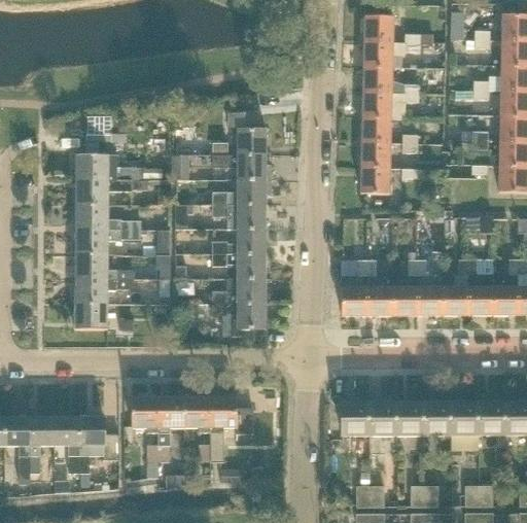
[(526,14),(502,14),(501,39),(526,39),(526,14)]
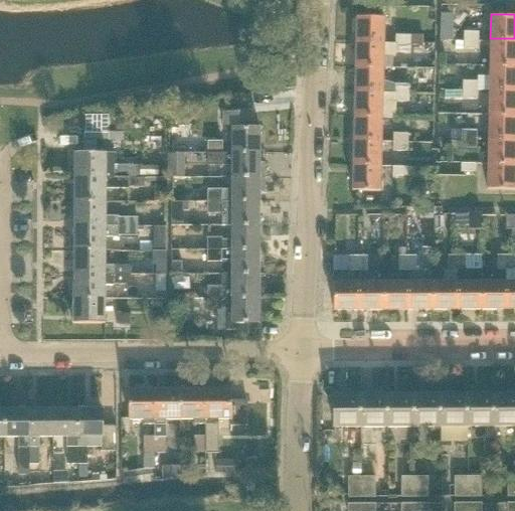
[(357,15),(356,39),(383,40),(384,16),(357,15)]
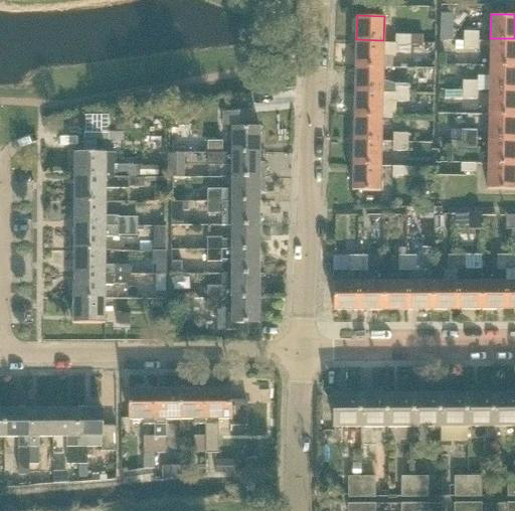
[(463,30),(462,38),(479,38),(479,30),(463,30)]
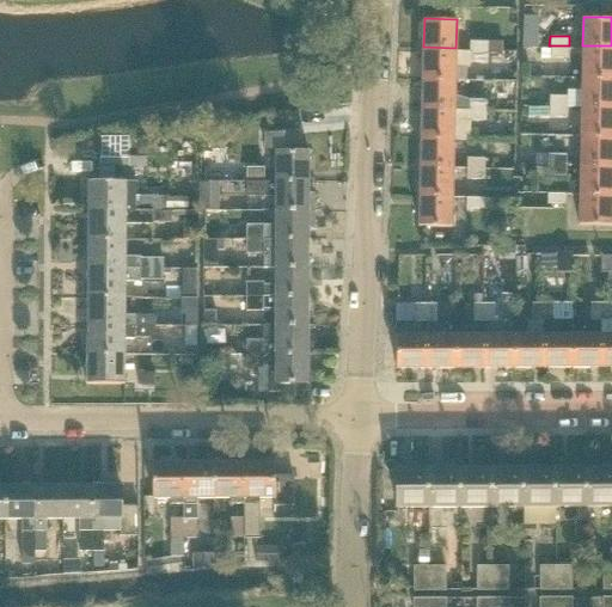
[(569,55),(569,46),(549,46),(549,55),(569,55)]
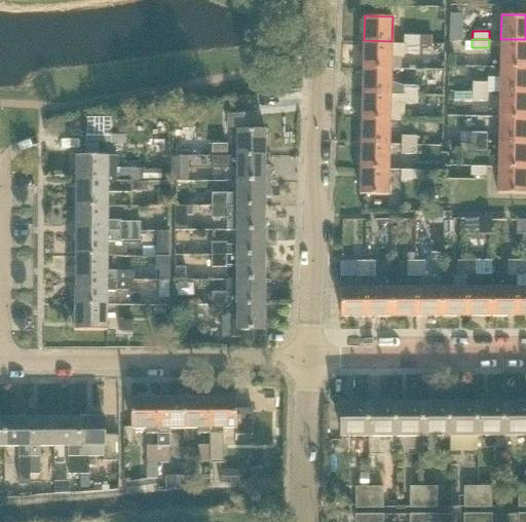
[(525,39),(500,39),(500,65),(525,65),(525,39)]
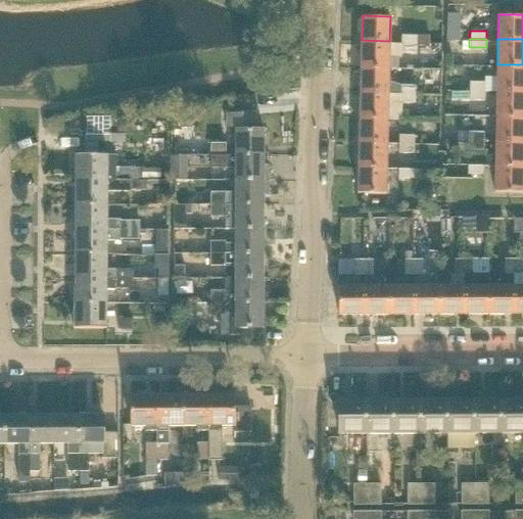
[(389,41),(362,40),(362,65),(389,65),(389,41)]
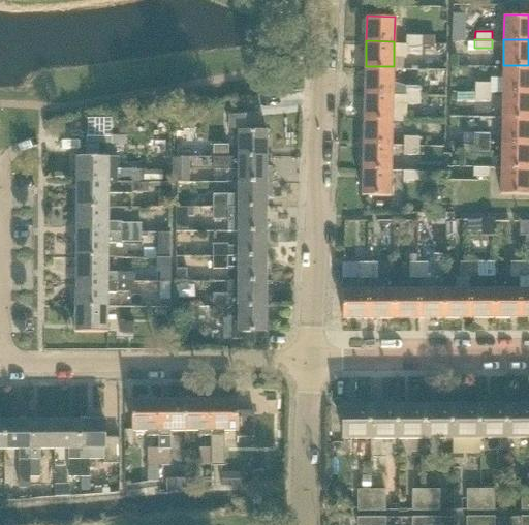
[(422,42),(407,41),(407,51),(422,51),(422,42)]
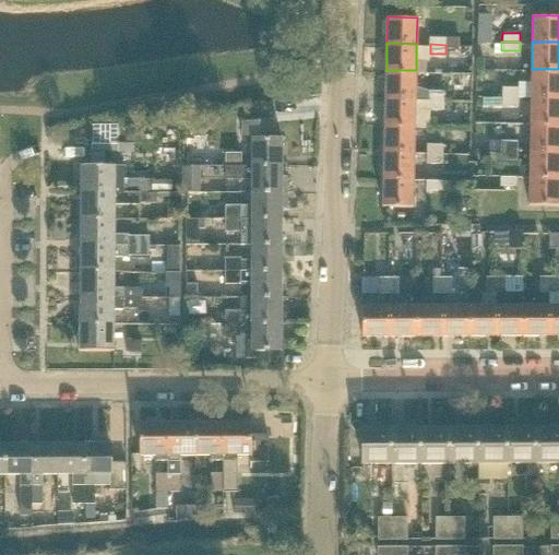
[(558,69),(532,69),(531,95),(558,95),(558,69)]
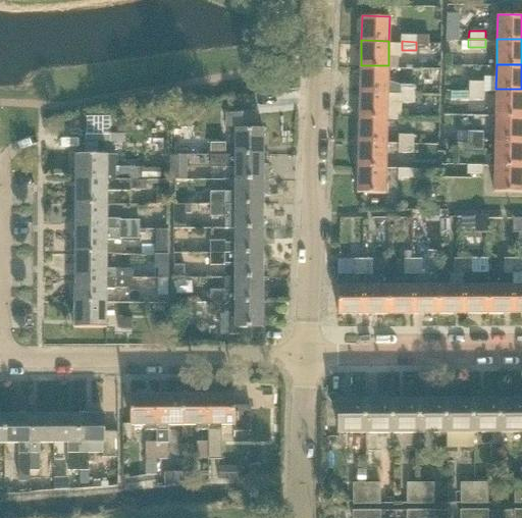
[(361,65),(360,90),(387,91),(388,65),(361,65)]
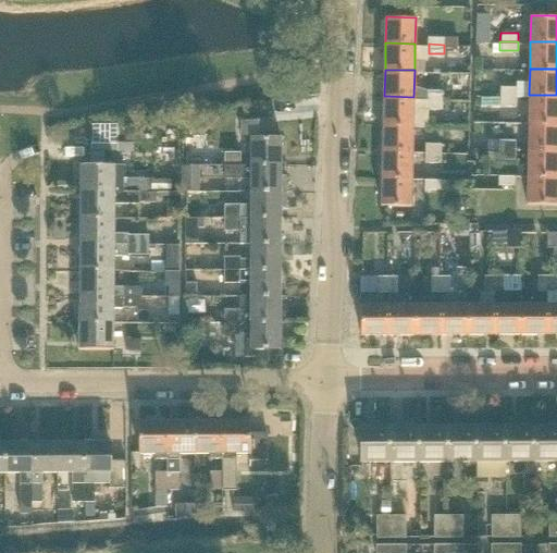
[(499,85),(499,95),(517,95),(517,85),(499,85)]
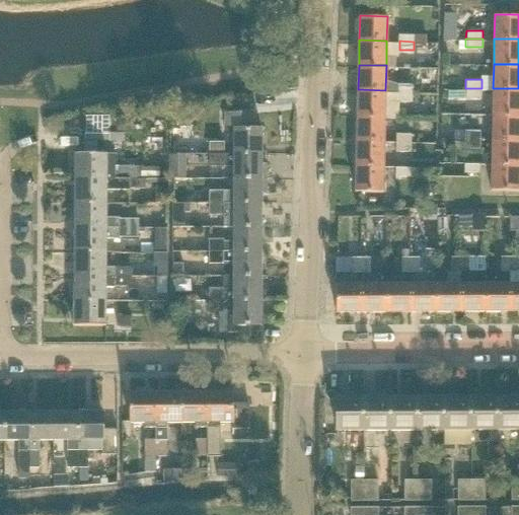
[(482,97),(482,88),(465,88),(465,96),(482,97)]
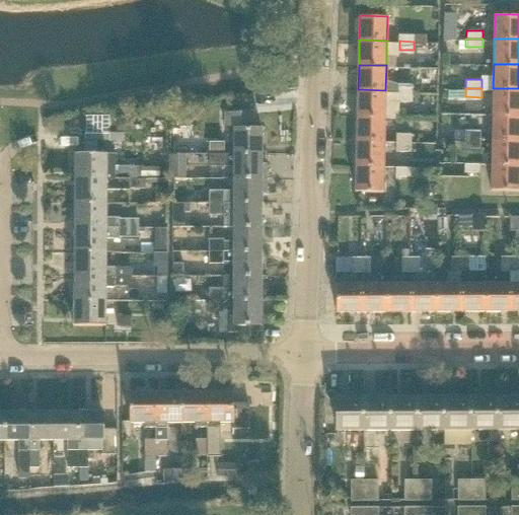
[(518,88),(493,88),(493,114),(518,114),(518,88)]
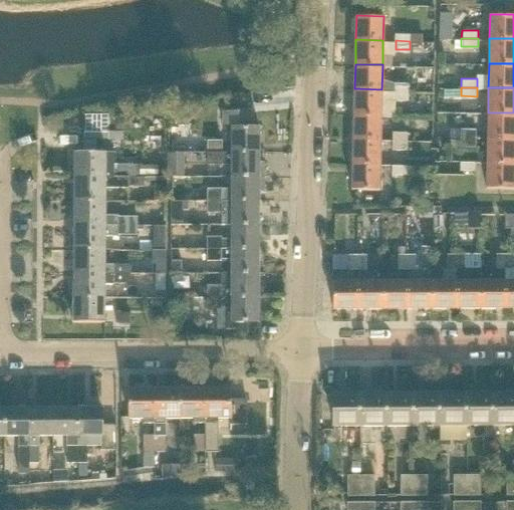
[(381,89),(354,88),(353,113),(381,113),(381,89)]
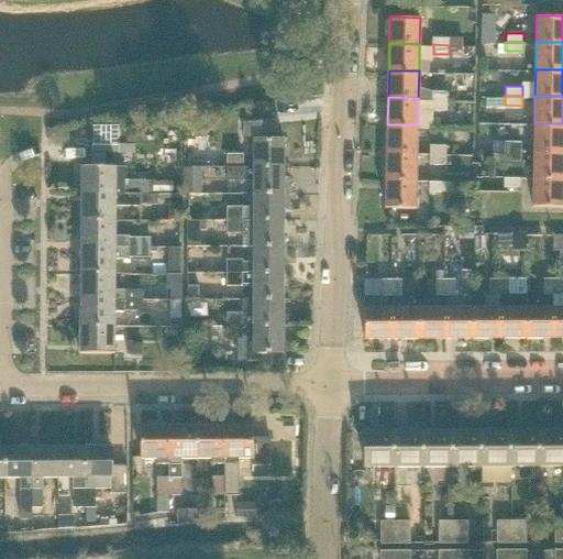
[(448,99),(432,98),(432,108),(448,108),(448,99)]
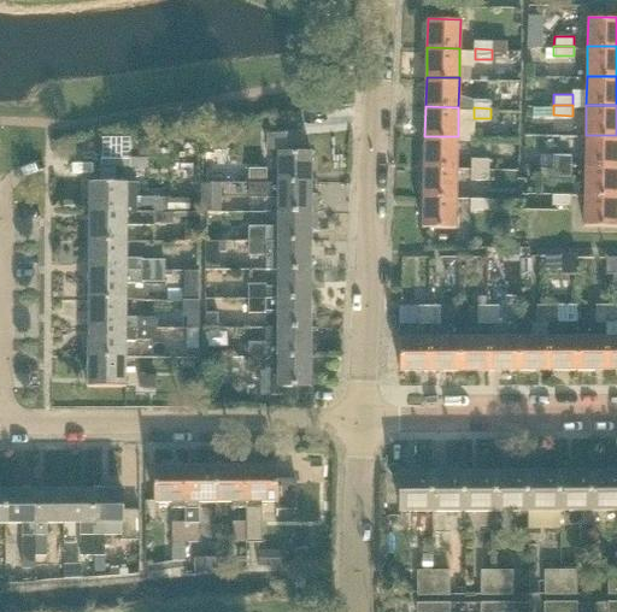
[(277,180),(310,180),(310,152),(303,151),(304,131),(268,130),(266,147),(277,147),(277,180)]
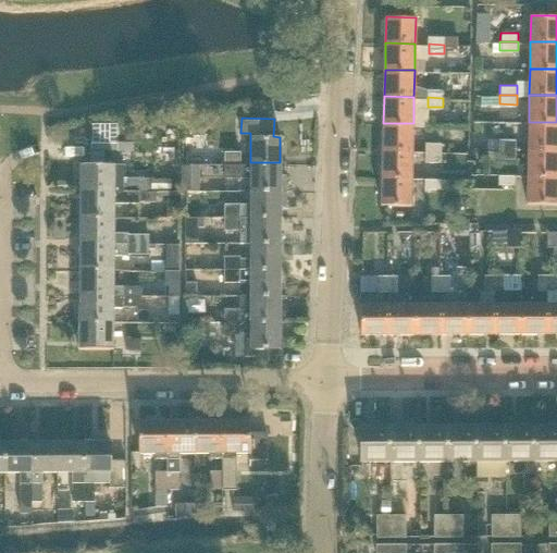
[(556,122),(529,122),(528,148),(556,149),(556,122)]
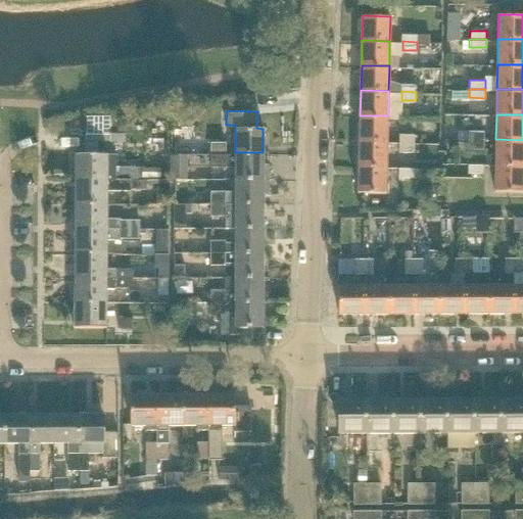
[(360,115),(360,140),(387,141),(388,115),(360,115)]
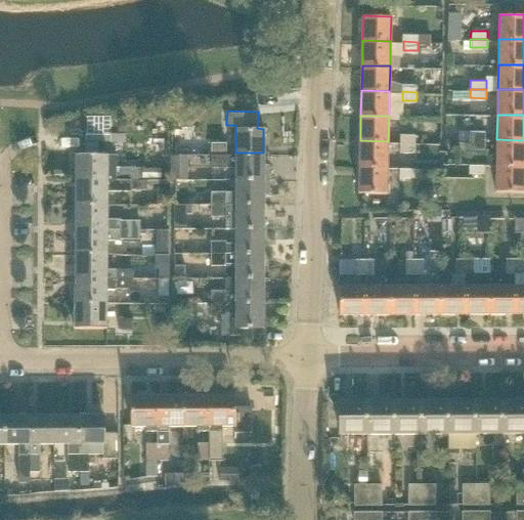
[(97,124),(97,139),(125,140),(125,124),(97,124)]
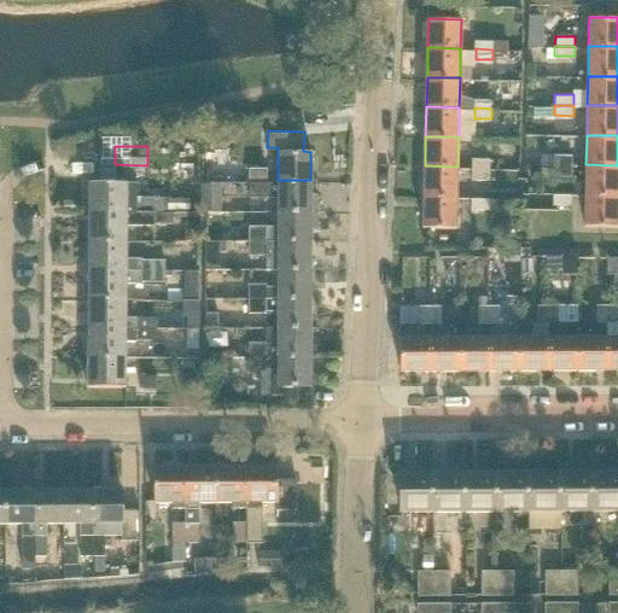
[(555,155),(555,164),(572,164),(572,155),(555,155)]
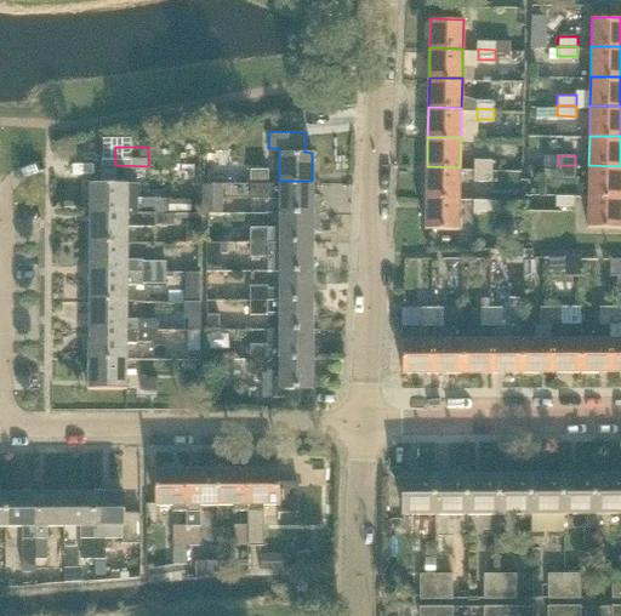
[(620,187),(620,166),(588,165),(588,195),(620,197),(620,187)]
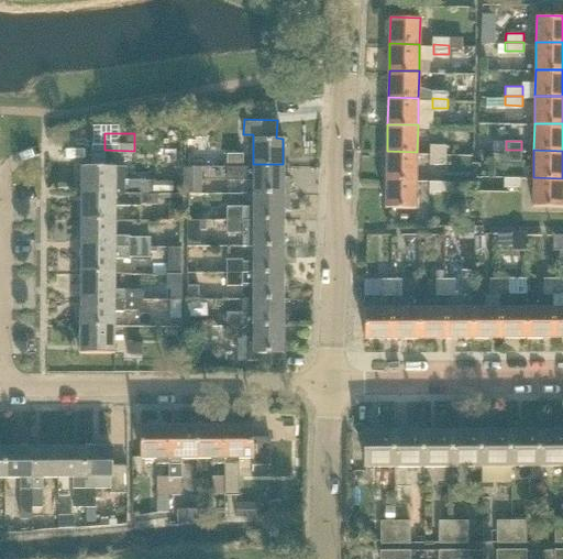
[(417,152),(387,151),(386,178),(416,178),(417,152)]
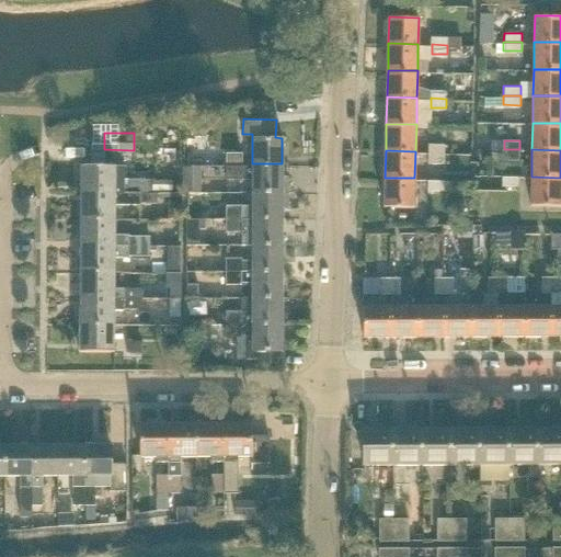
[(226,163),(241,163),(241,151),(226,151),(226,163)]
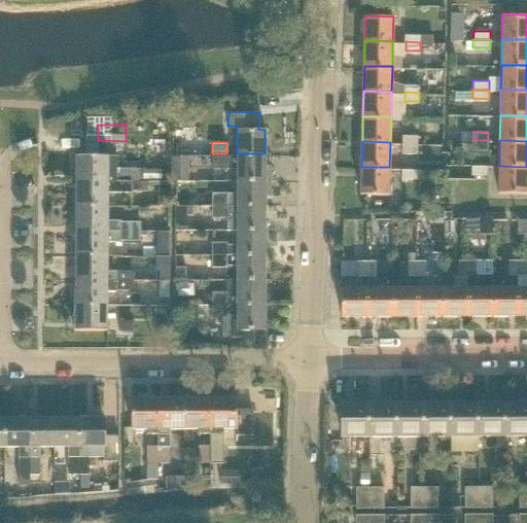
[(418,143),(403,142),(403,151),(417,151),(418,143)]
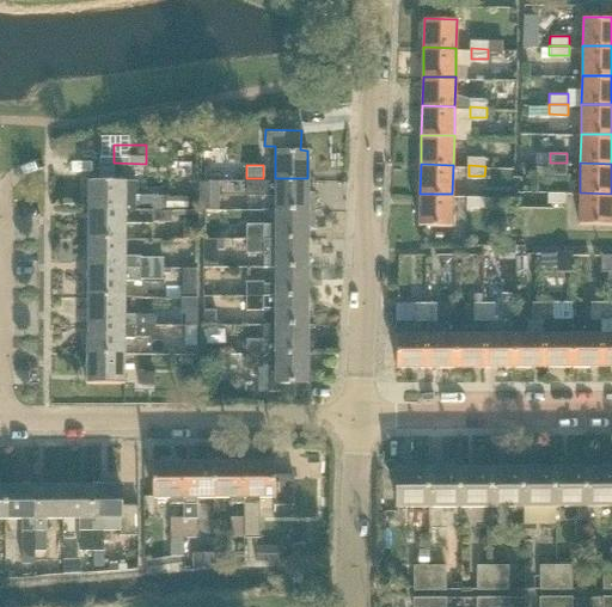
[(200,194),(212,194),(212,178),(200,178),(200,194)]
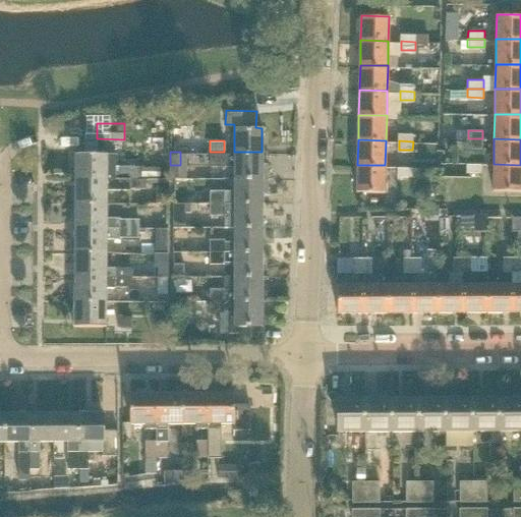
[(234,164),(234,175),(268,175),(268,162),(262,162),(262,152),(234,152),(224,152),(210,152),(210,164),(234,164)]
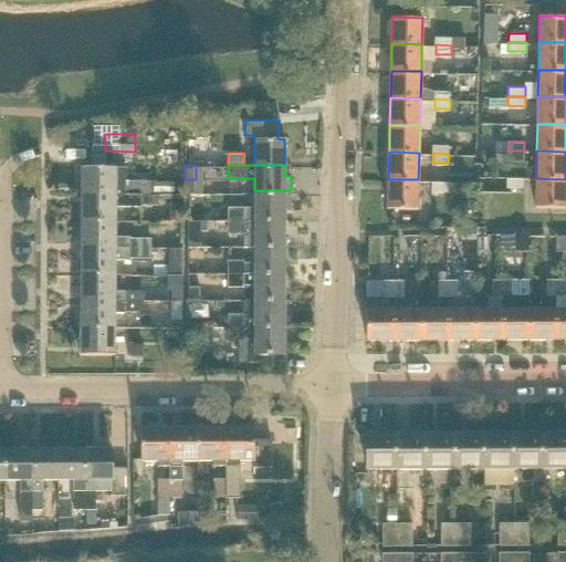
[(81,166),(80,194),(157,193),(157,189),(153,189),(153,178),(124,178),(124,183),(115,183),(115,166),(81,166)]
